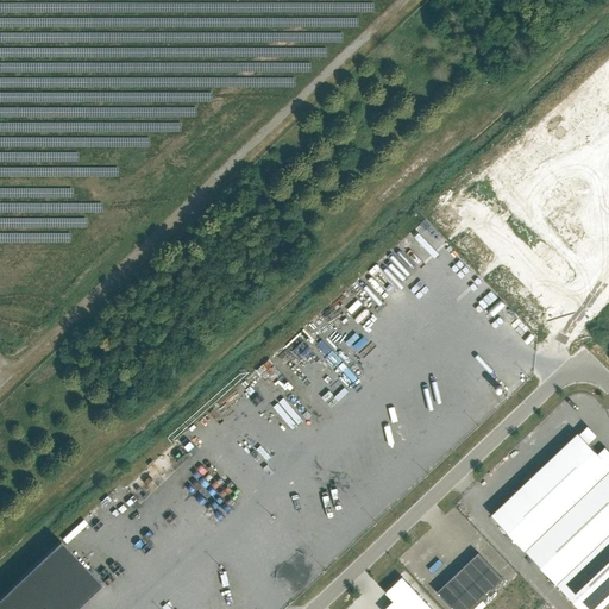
[(592,426),(588,432),(596,438),(601,432),(592,426)]
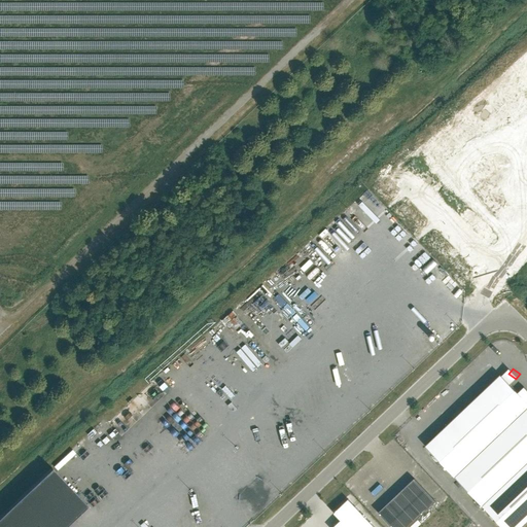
[(526,407),(526,390),(524,387),(518,393),(500,375),(425,446),(454,476),(526,407)]
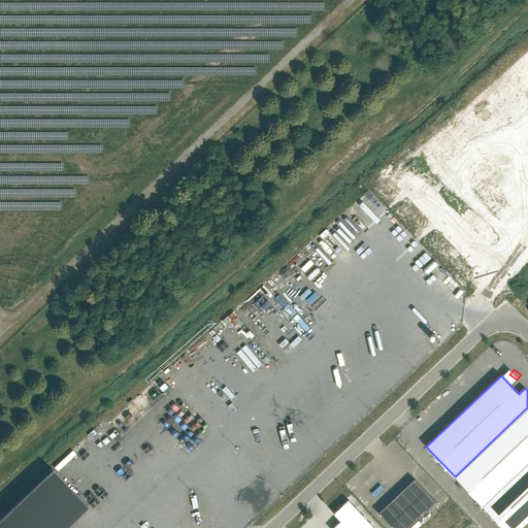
[(527,407),(455,476),(483,506),(527,463),(527,407)]
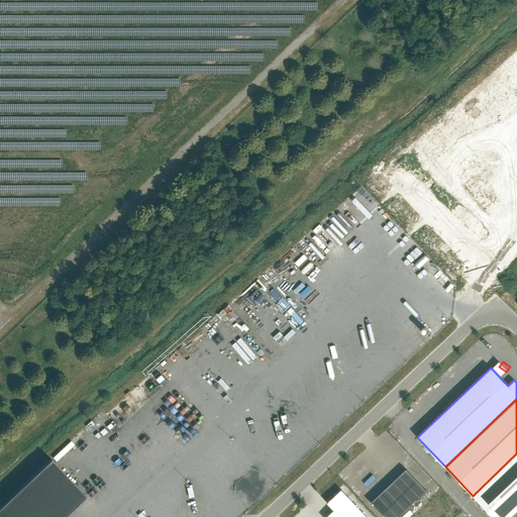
[(516,454),(473,496),(492,516),(509,516),(516,510),(516,454)]
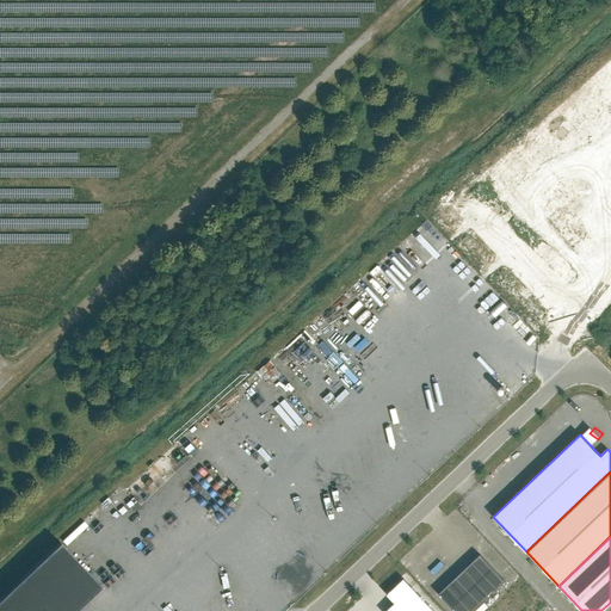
[(60,542),(0,599),(0,610),(74,610),(102,586),(60,542)]
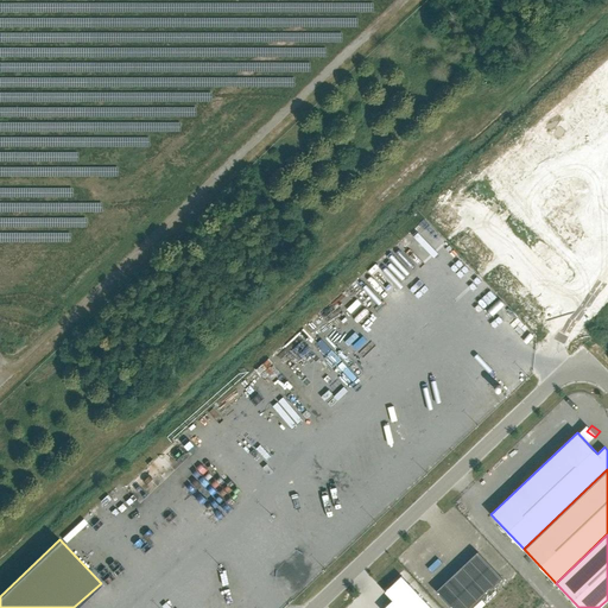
[(477,551),(436,591),(451,607),(470,607),(502,578),(477,551)]
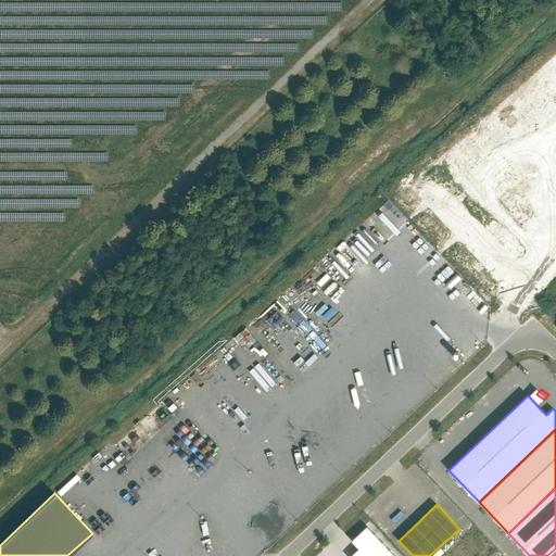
[(394,555),(374,534),(367,527),(352,541),(359,548),(351,555),(394,555)]
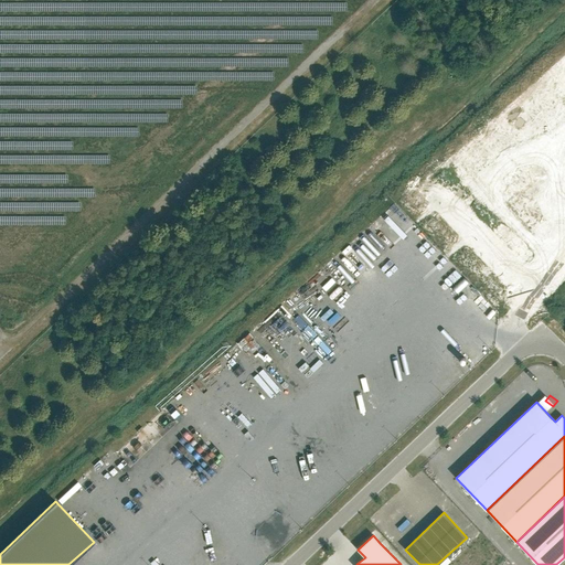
All buildings are outlined.
